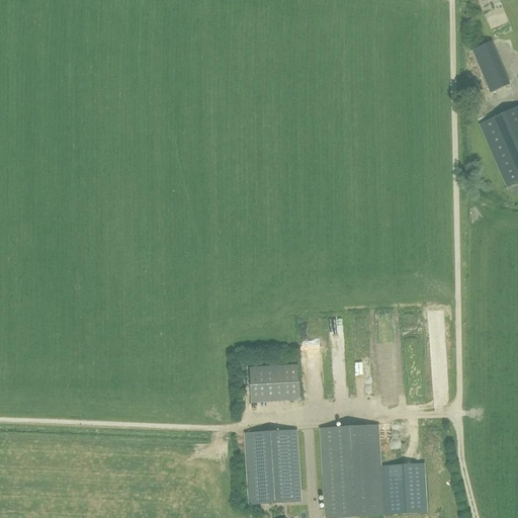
[(492,41),(471,51),(489,92),(509,84),(492,41)]
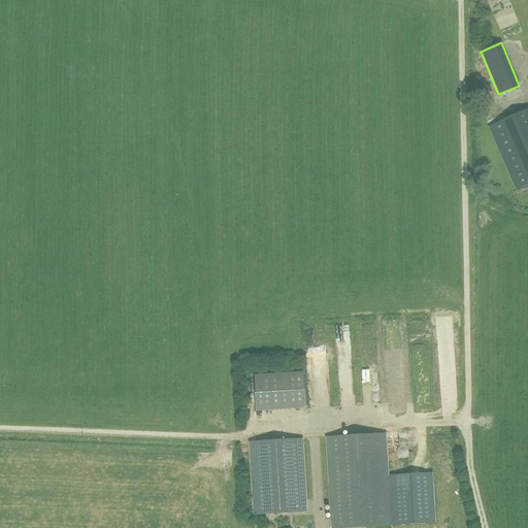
[(527,108),(489,126),(517,190),(527,184),(527,108)]
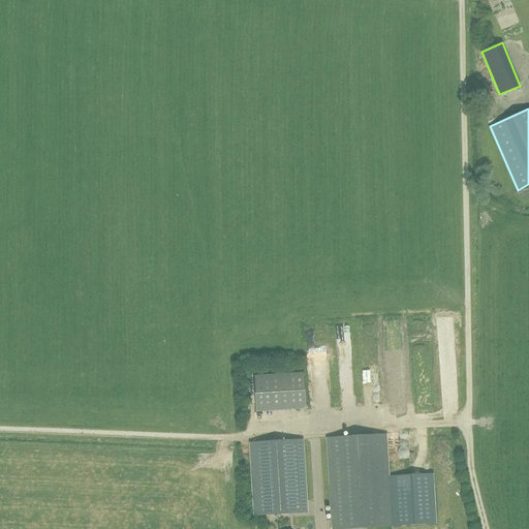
[(377,367),(377,359),(363,360),(363,368),(377,367)]
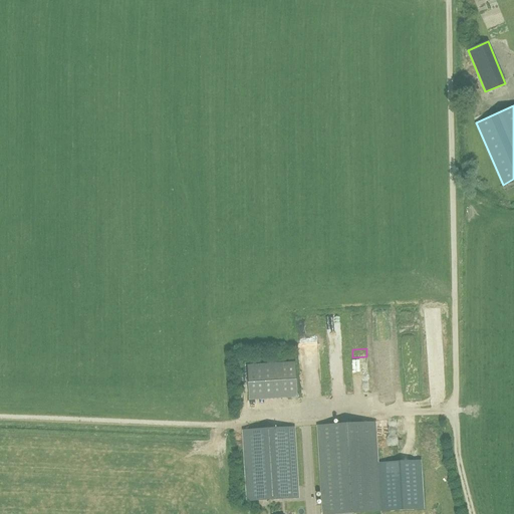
[(249,401),(297,398),(295,361),(247,364),(249,401)]
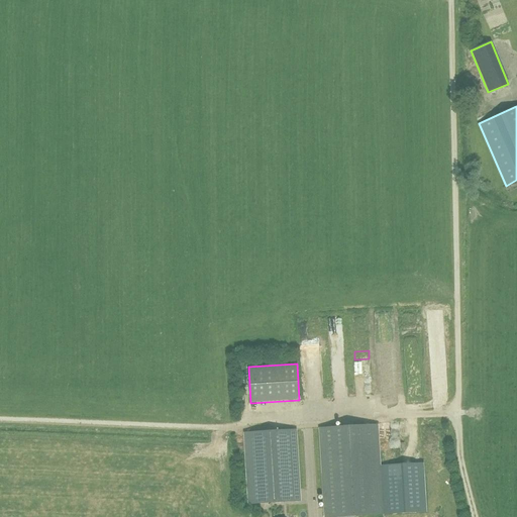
[(342,381),(343,372),(331,372),(330,381),(342,381)]
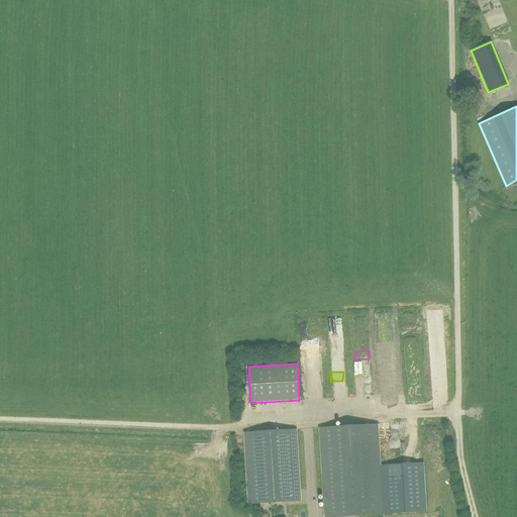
[(318,428),(323,516),(348,516),(383,515),(380,466),(378,424),(318,428)]
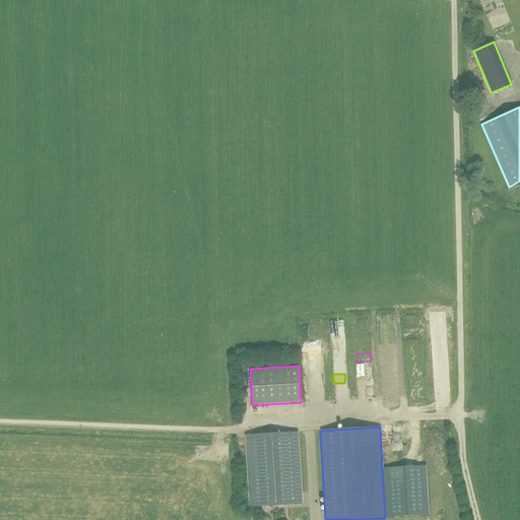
[(304,503),(299,432),(250,435),(254,506),(304,503)]
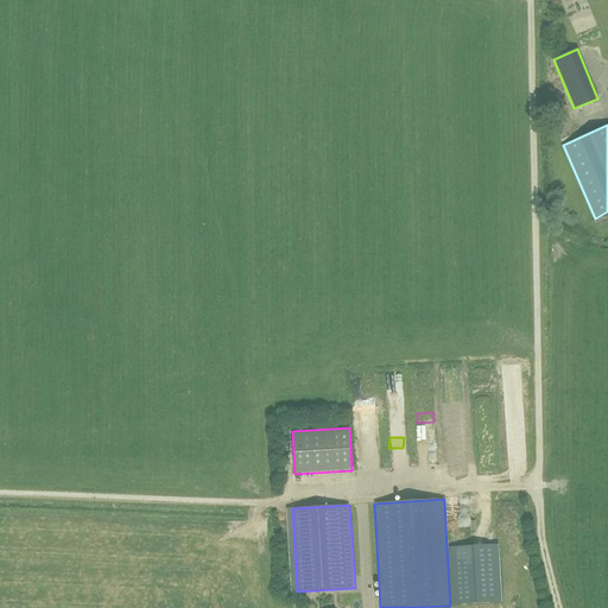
[(498,544),(447,548),(450,606),(501,602),(498,544)]
